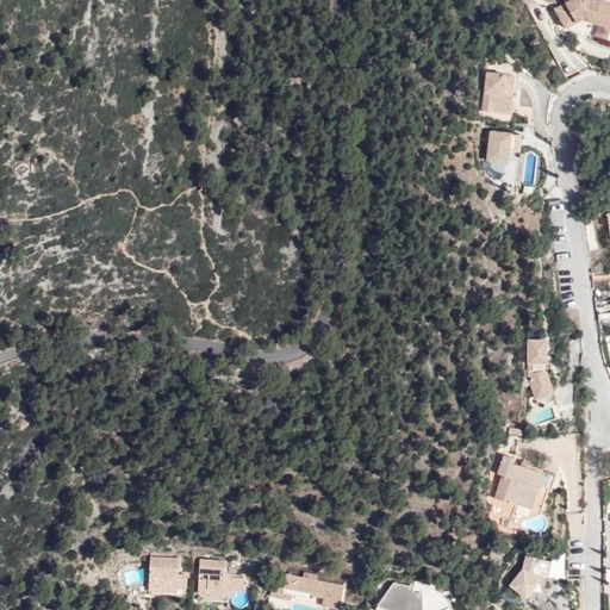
[(609,2),(598,0),(568,0),(554,8),(562,24),(582,13),(591,16),(590,22),(609,26),(609,25),(609,2)]
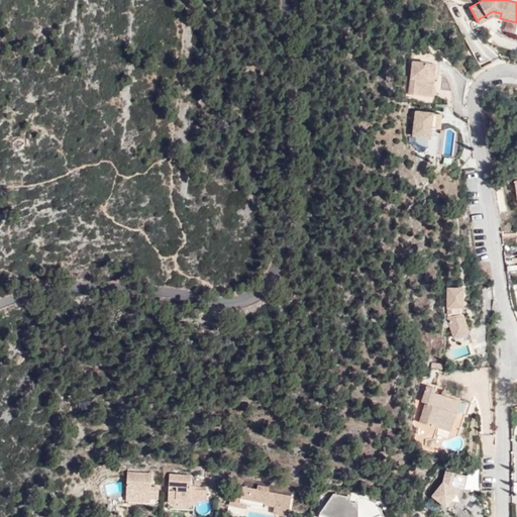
[(493,11),(477,20),(479,23),(492,15),(493,11)]
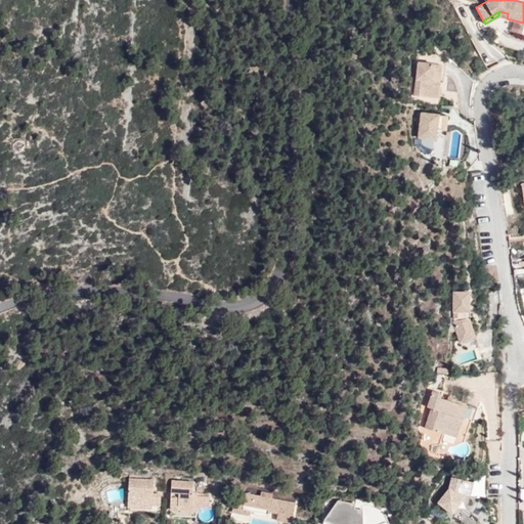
[(433,83),(440,78),(442,67),(419,63),(415,97),(432,99),(433,83)]
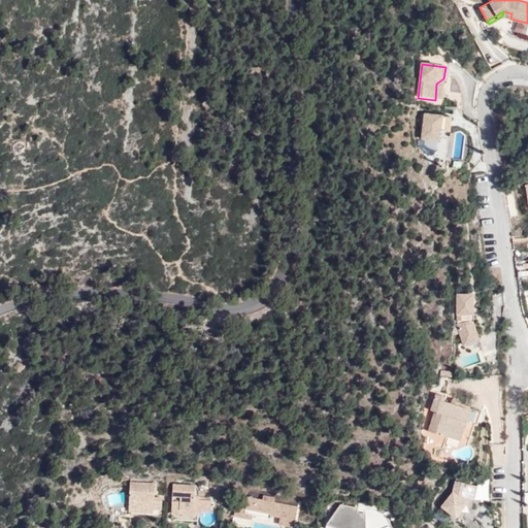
[(441,100),(443,78),(436,84),(435,100),(441,100)]
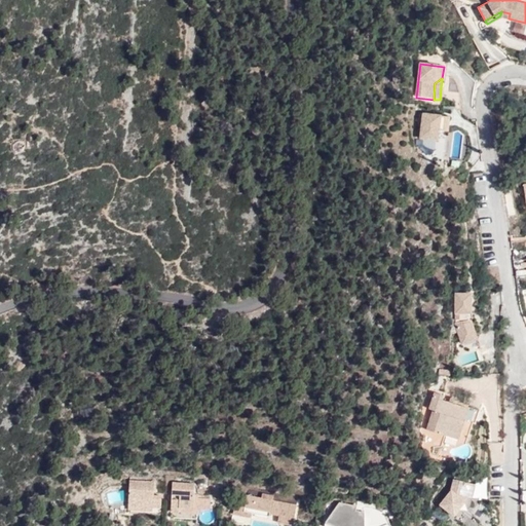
[(448,133),(449,128),(446,128),(446,121),(449,120),(449,118),(423,115),(420,140),(438,142),(439,132),(448,133)]
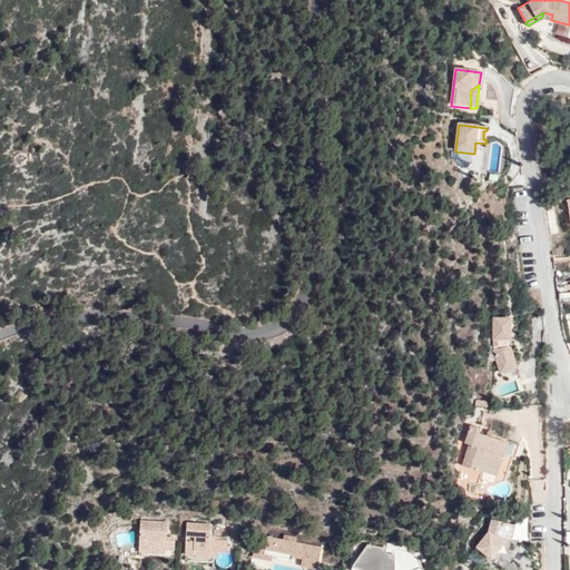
[(499,369),(514,363),(510,350),(511,340),(509,340),(509,321),(493,321),(494,354),(499,369)]
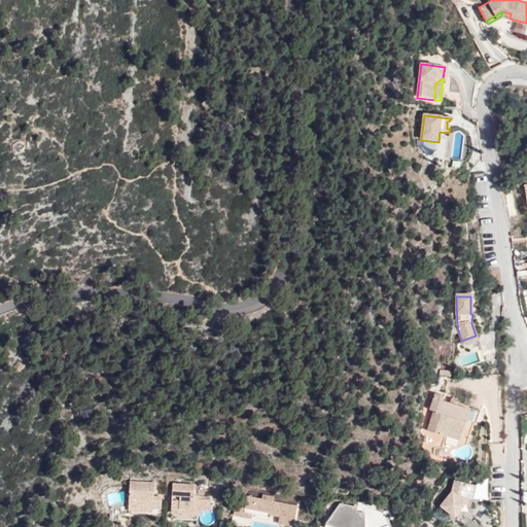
[(478,343),(476,336),(461,341),(463,347),(478,343)]
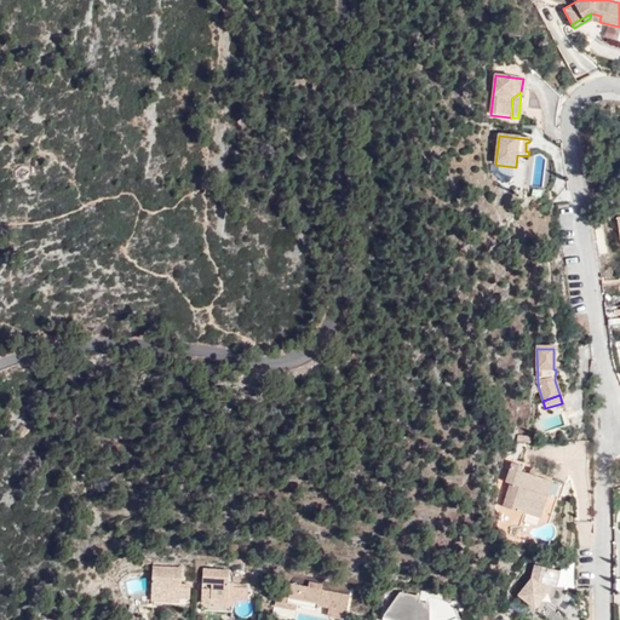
[(551,483),(538,480),(528,477),(520,475),(522,469),(511,465),(505,484),(510,487),(501,509),(538,521),(551,483)]
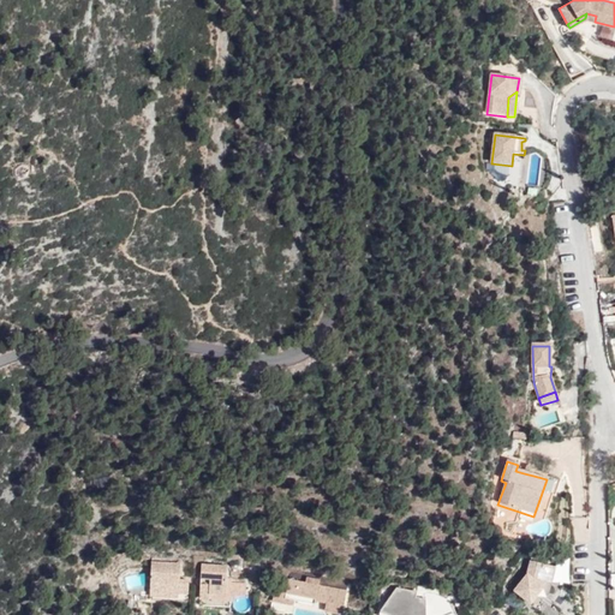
[(548,583),(551,565),(533,561),(529,575),(515,590),(544,614),(549,607),(539,596),(545,590),(548,583)]
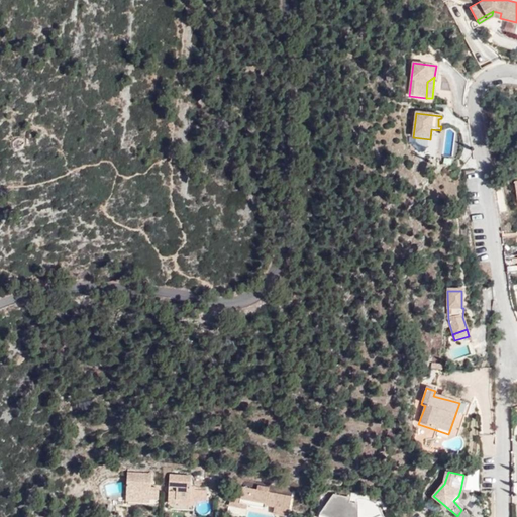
[(152,475),(128,474),(127,495),(138,496),(138,498),(150,499),(159,500),(160,489),(151,488),(152,475)]
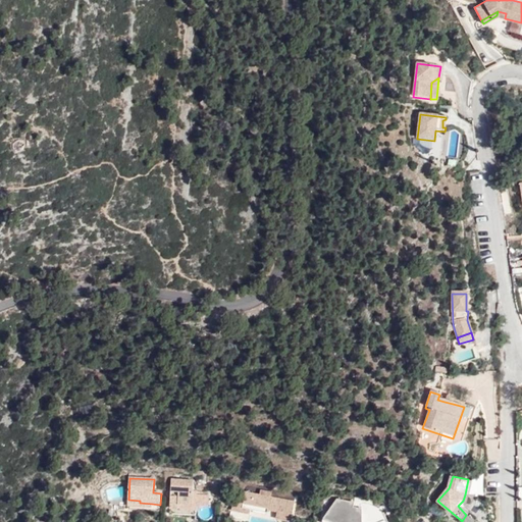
[(194,481),(171,479),(170,508),(178,509),(178,507),(178,504),(185,504),(193,504),(194,481)]
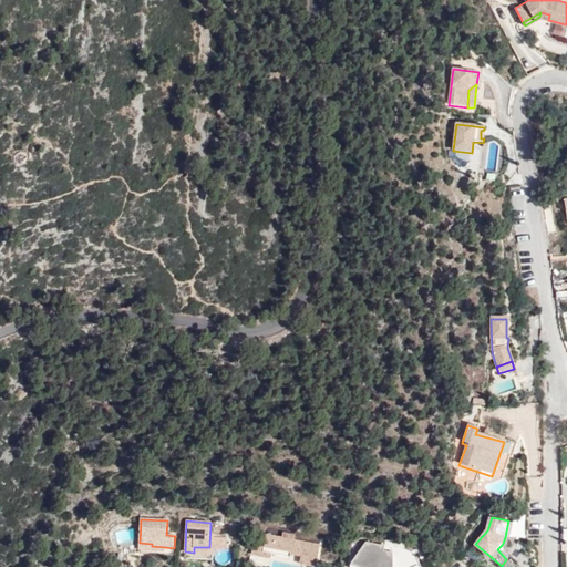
[(516,523),(508,521),(505,537),(512,538),(516,523)]
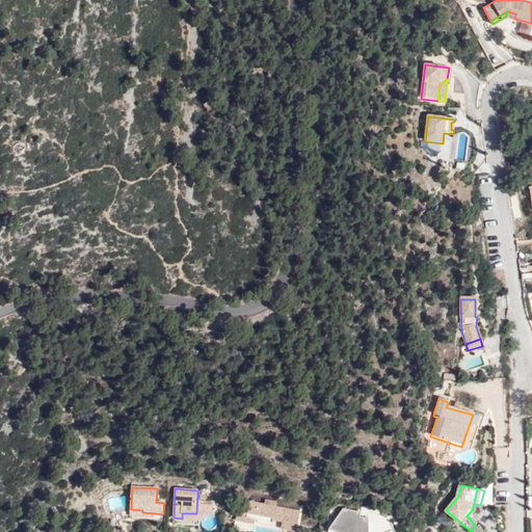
[(273,519),(283,521),(290,522),(293,509),(276,506),(276,501),(265,499),(264,503),(250,501),(248,507),(239,505),(236,520),(246,522),(247,517),(255,520),(272,523),(273,519)]
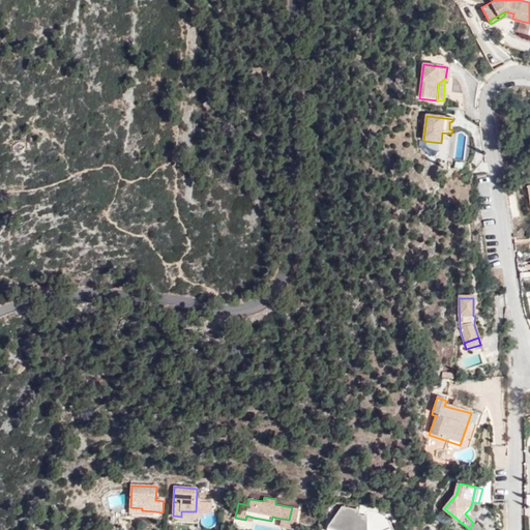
[(200,502),(199,511),(211,511),(212,502),(200,502)]
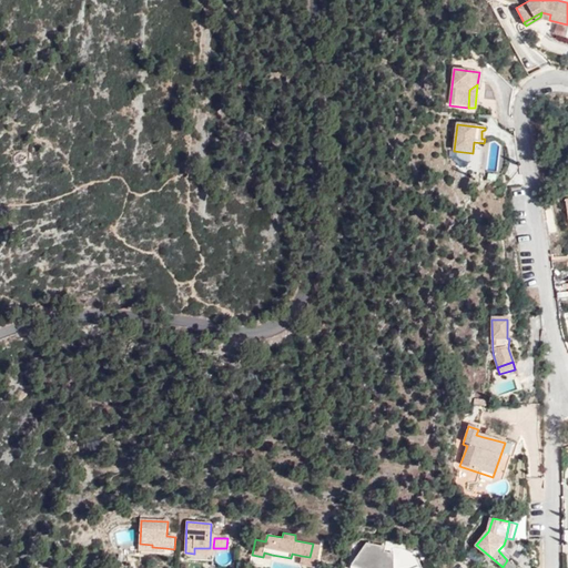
[(354,549),(350,567),(422,567),(414,551),(394,547),(393,554),(384,551),(385,547),(366,543),(361,550),(354,549)]
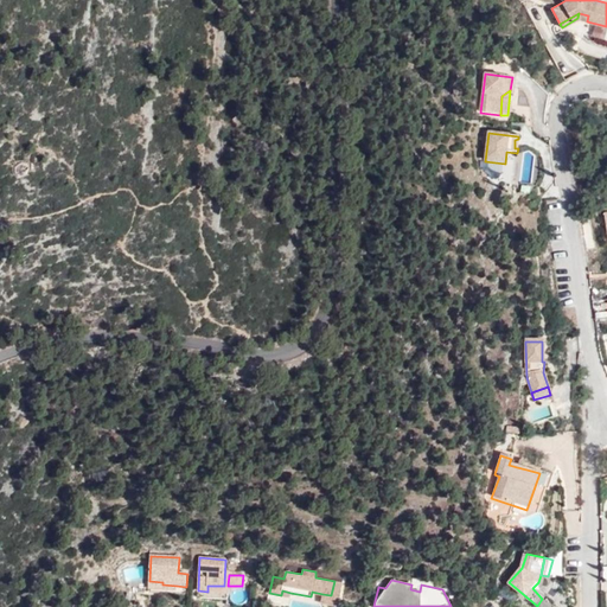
[(343,582),(334,581),(331,595),(323,594),(321,602),(338,605),(343,582)]
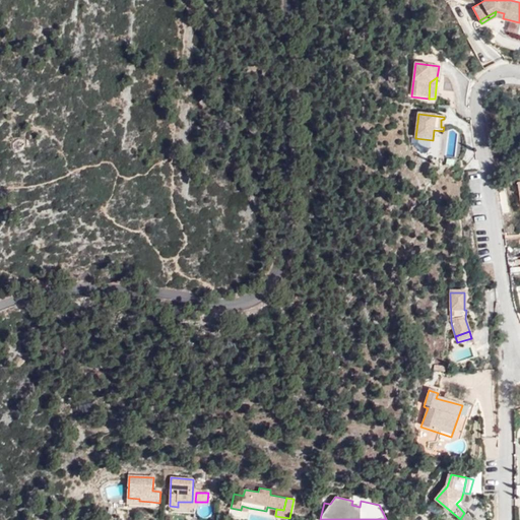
[(210,503),(195,503),(194,514),(210,515),(210,503)]
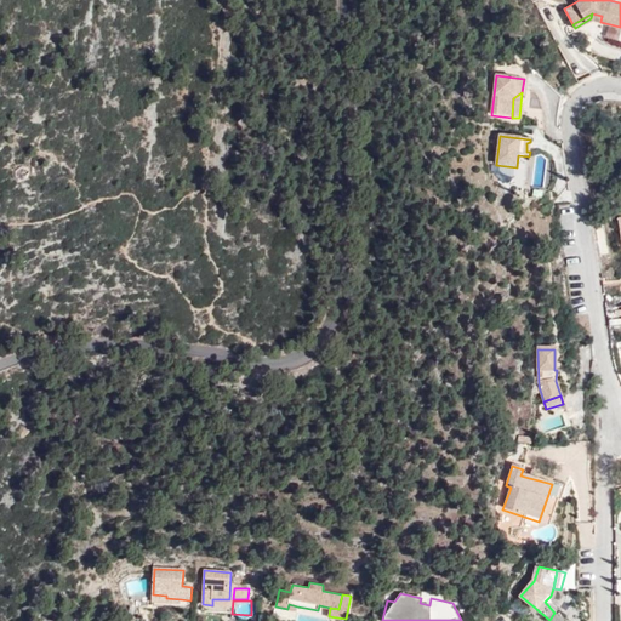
[(155,620),(154,609),(141,609),(143,620),(155,620)]
